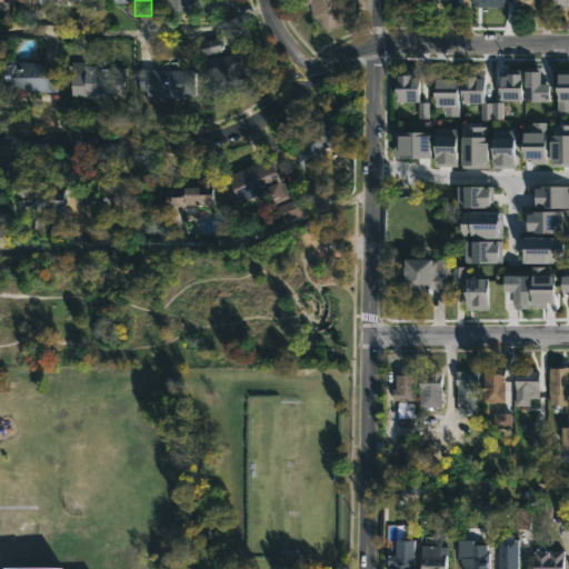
[(187,0),(187,11),(166,11),(166,0),(187,0)]
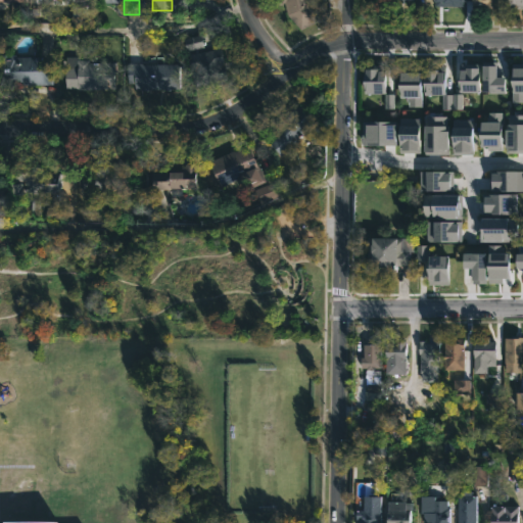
[(312,0),(313,3),(320,20),(295,32),(283,3),(281,3),(280,0),(312,0)]
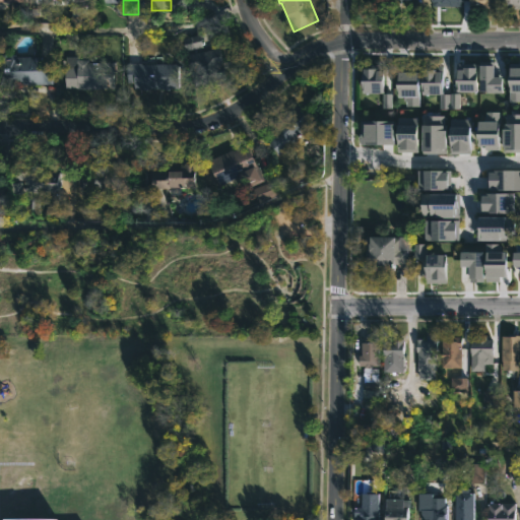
[(493,0),(494,9),(481,9),(481,6),(468,6),(467,0),(493,0)]
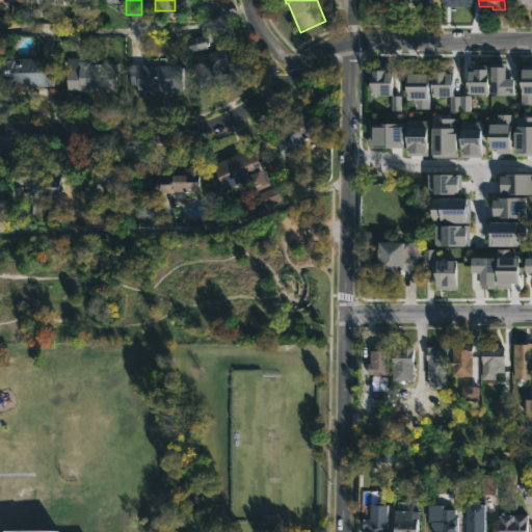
[(531,0),(531,9),(527,9),(527,6),(514,6),(514,0),(531,0)]
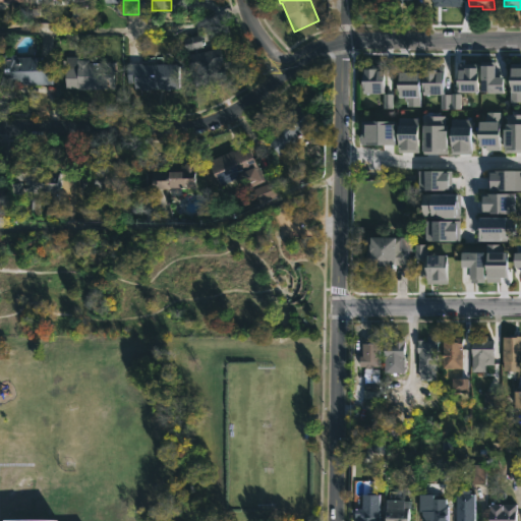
[(140,54),(139,65),(175,65),(175,91),(124,90),(125,48),(140,49),(140,54)]
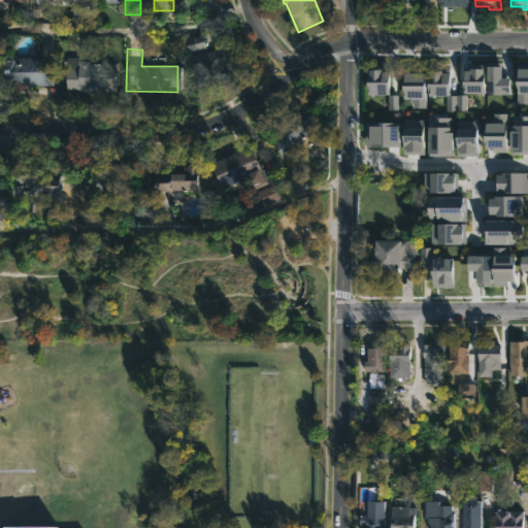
[(220,84),(198,89),(190,57),(222,48),(227,73),(218,75),(220,84)]
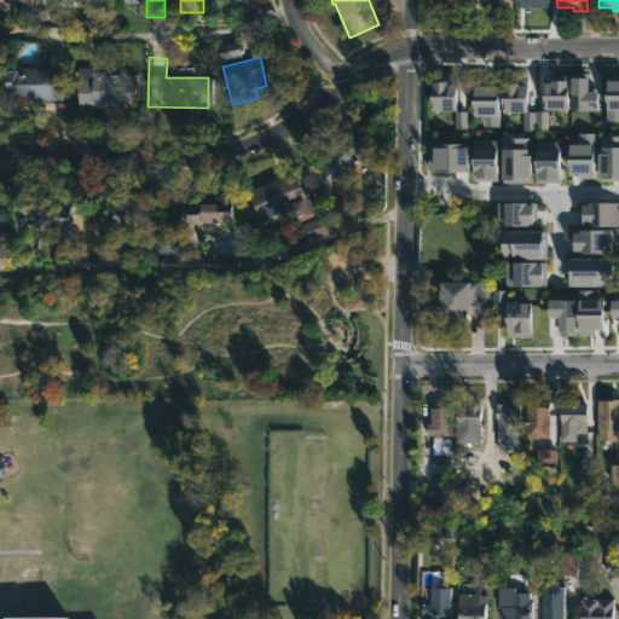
[(0,65),(16,65),(16,67),(58,67),(58,97),(11,97),(11,87),(0,87),(0,65)]
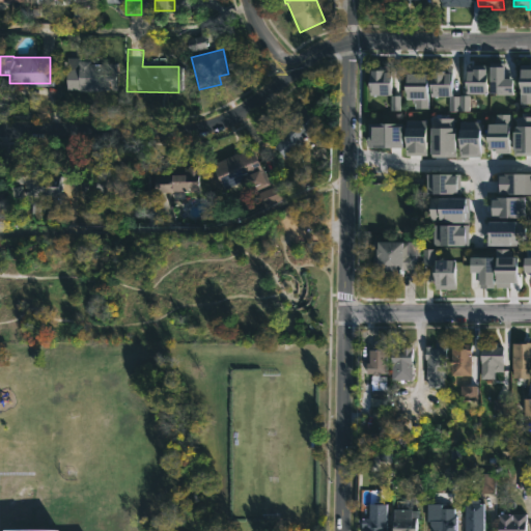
[(78,58),(78,61),(88,61),(88,64),(115,64),(115,92),(77,92),(77,90),(64,90),(65,67),(61,67),(61,61),(65,61),(65,58),(78,58)]
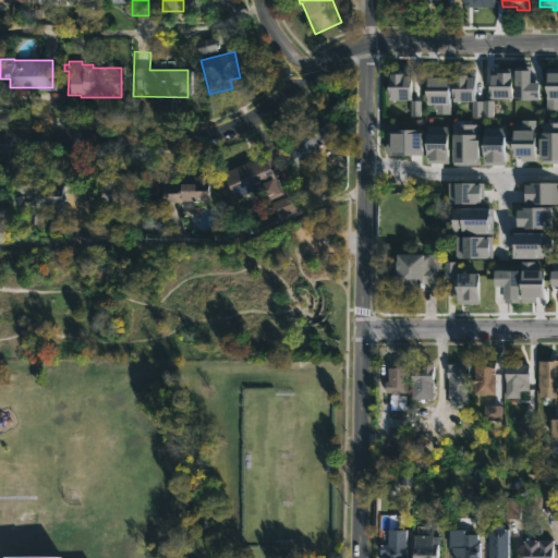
[(313,150),(298,165),(287,152),(299,142),(293,135),(322,110),(338,130),(313,150)]
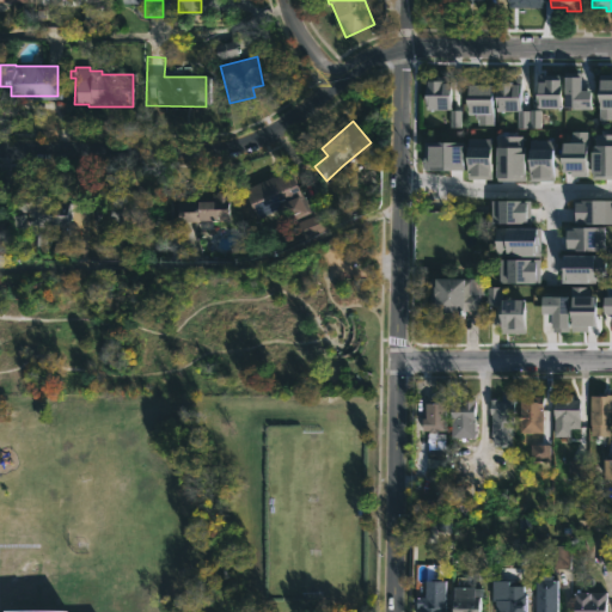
[(289,170),(310,212),(281,226),(274,210),(257,218),(243,189),(271,175),(273,177),(289,170)]
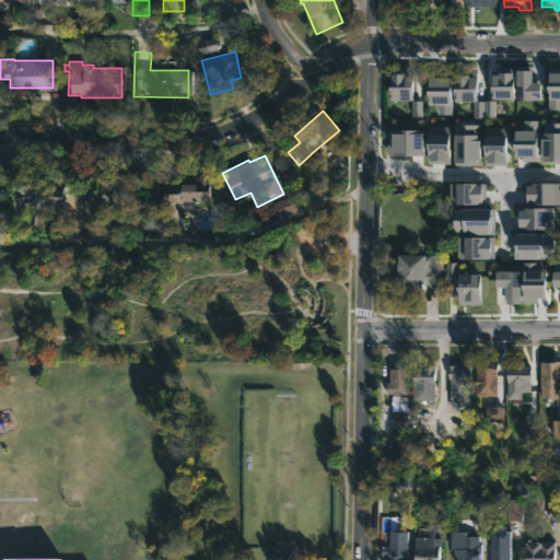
[(209,175),(209,202),(195,202),(195,210),(183,210),(183,202),(162,202),(162,195),(156,195),(156,183),(193,183),(193,177),(196,177),(196,175),(209,175)]
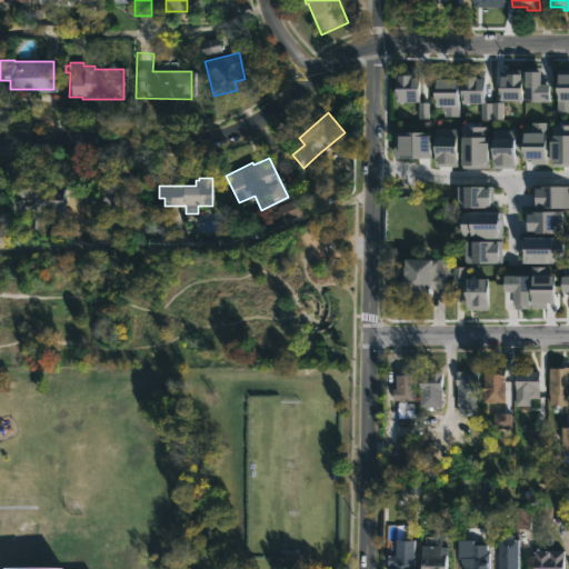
[(62,187),(61,211),(28,211),(28,226),(9,226),(9,188),(23,188),(23,180),(41,181),(41,186),(62,187)]
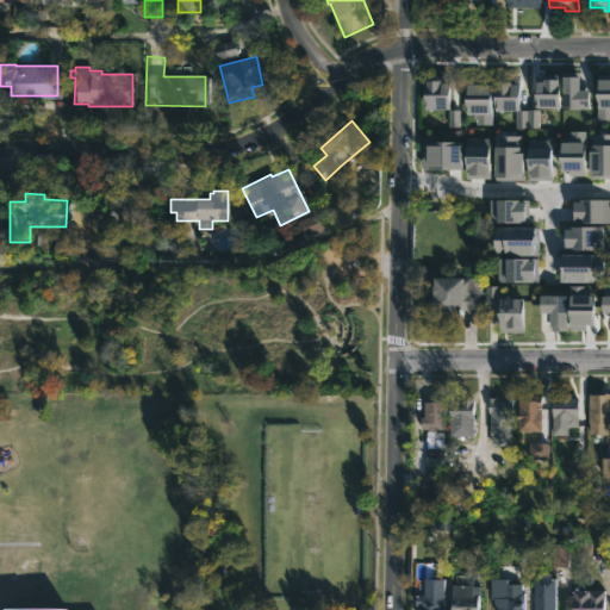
[(155,198),(153,221),(113,218),(112,228),(93,226),(94,210),(106,211),(107,194),(155,198)]
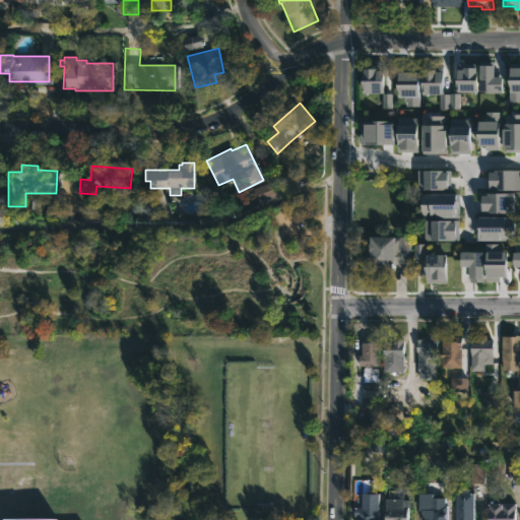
[(430,174),(430,184),(448,185),(449,169),(417,169),(417,174),(430,174)]
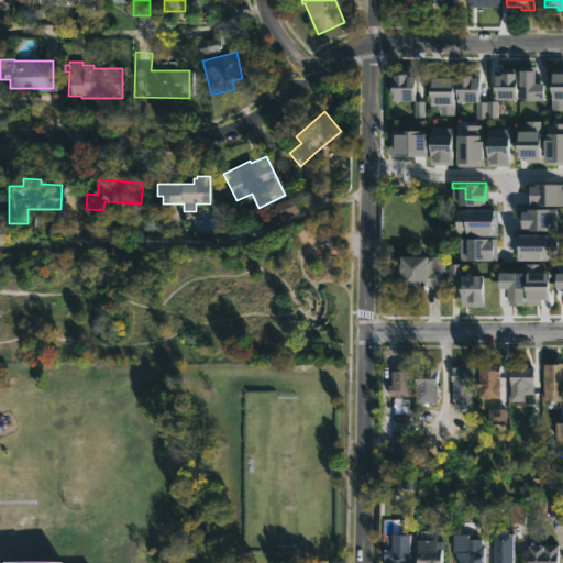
[(301,209),(278,220),(271,206),(295,194),(301,209)]
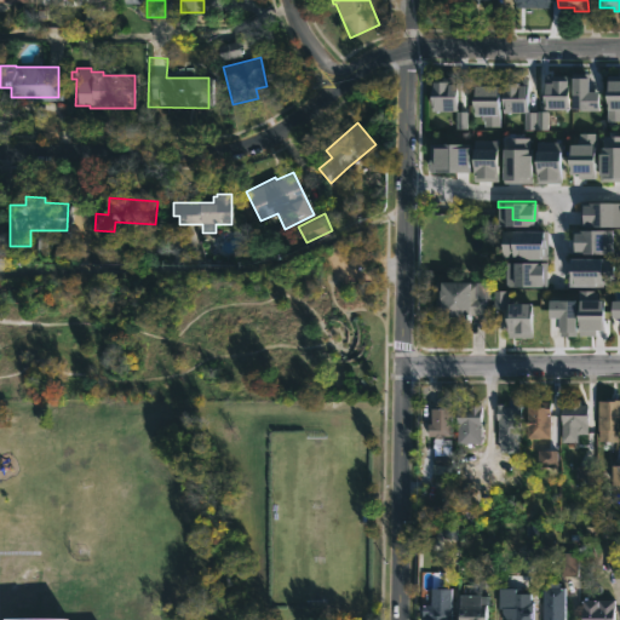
[(510,229),(501,229),(500,254),(509,254),(510,229)]
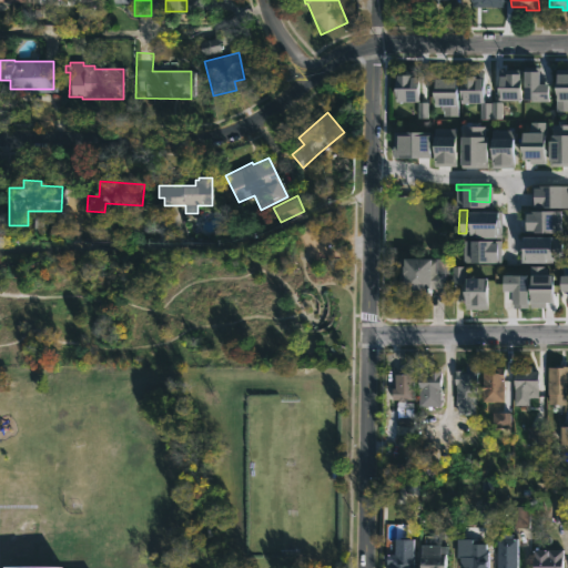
[(464,260),(499,259),(498,240),(463,241),(464,260)]
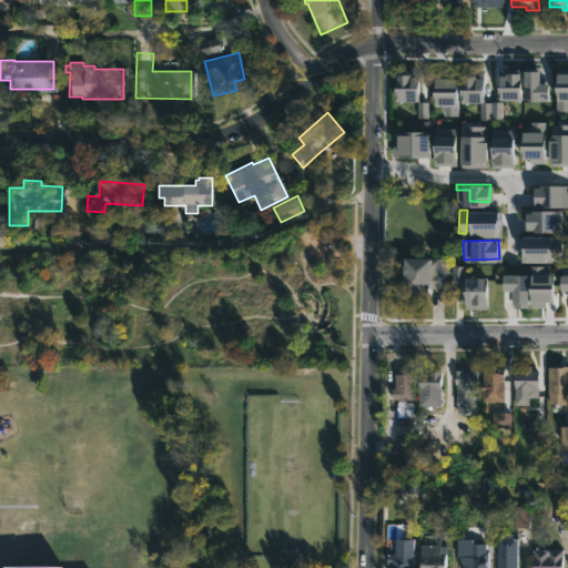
[(437,256),(437,271),(444,271),(444,287),(428,287),(429,281),(398,281),(398,257),(403,257),(403,256),(437,256)]
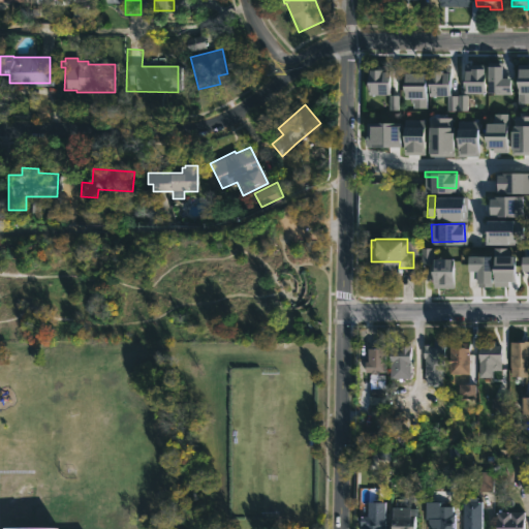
[(419,260),(429,260),(430,246),(421,246),(419,260)]
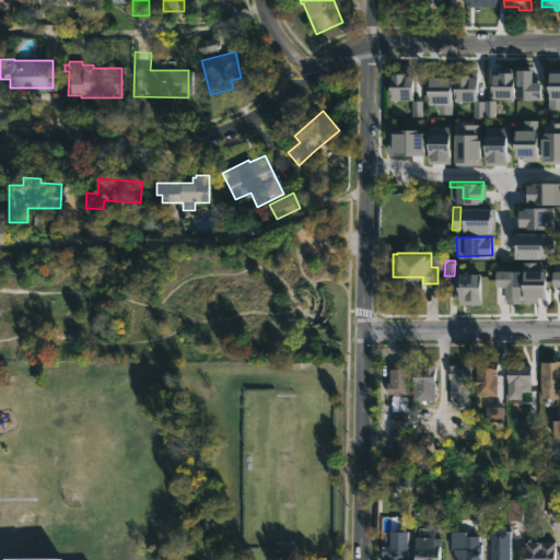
[(494,284),(504,284),(504,298),(518,299),(518,283),(514,283),(514,270),(494,270),(494,284)]
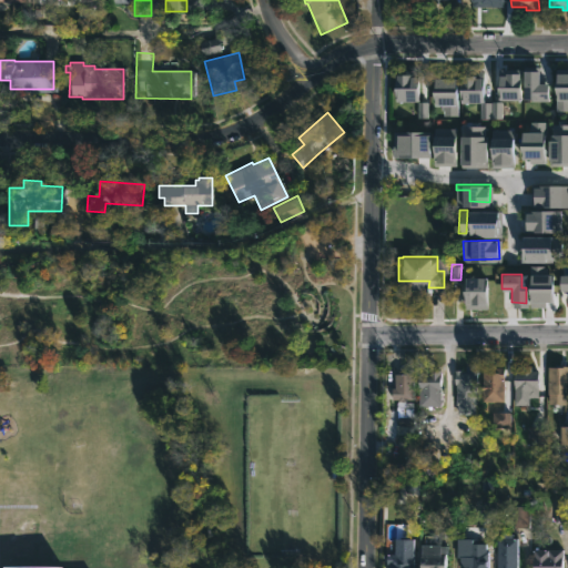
[(465,295),(476,296),(476,286),(484,286),(485,276),(466,275),(465,295)]
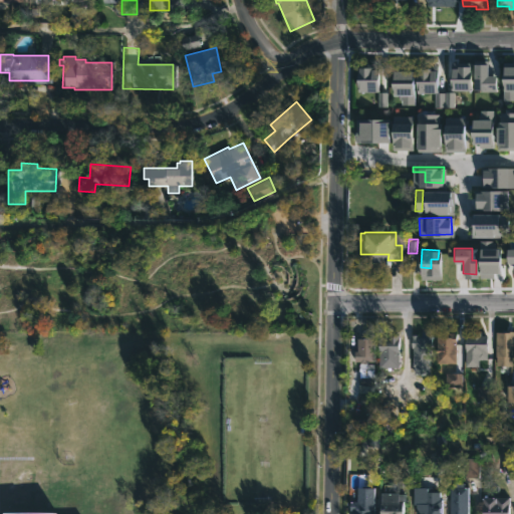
[(456,332),(455,363),(435,362),(436,330),(456,332)]
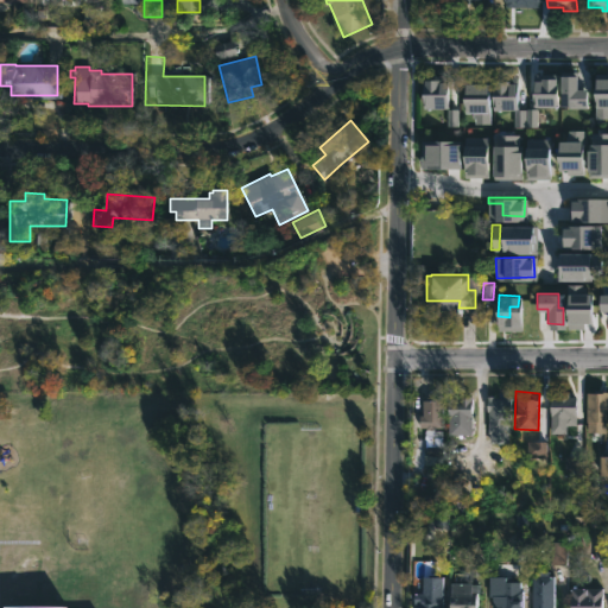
[(574,397),(574,422),(550,422),(551,397),(557,397),(558,391),(567,392),(567,397),(574,397)]
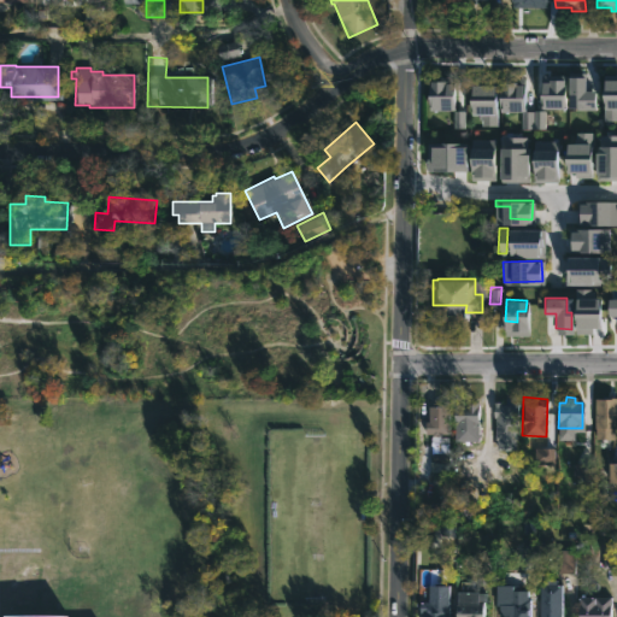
[(616,397),(616,428),(613,428),(613,440),(597,439),(595,398),(616,397)]
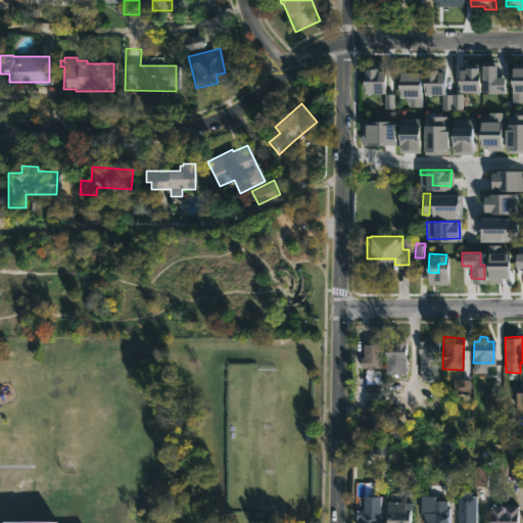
[(439,340),(436,382),(420,381),(420,353),(418,353),(418,340),(423,340),(423,342),(433,342),(433,340),(439,340)]
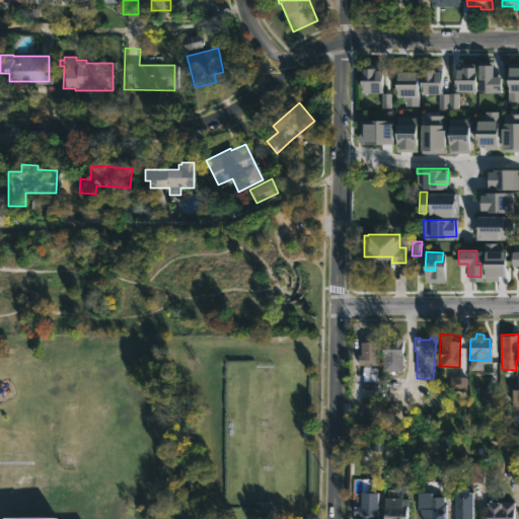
[(384,371),(381,371),(382,341),(391,341),(391,339),(402,339),(402,371),(384,371)]
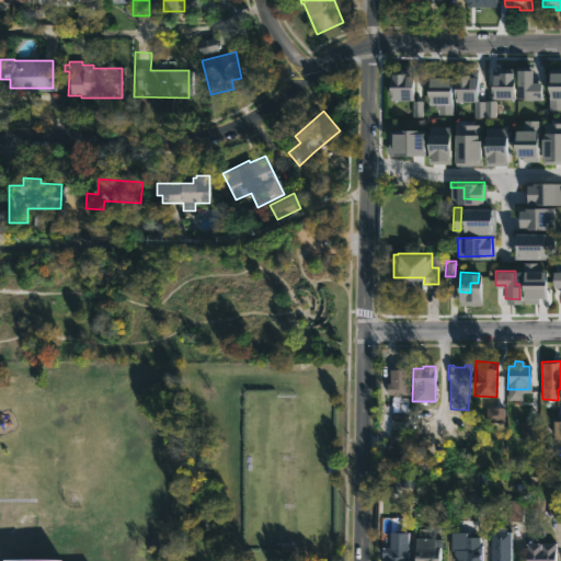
[(400,395),(400,397),(408,397),(408,404),(400,404),(400,410),(391,410),(391,395),(386,395),(386,384),(389,384),(389,368),(408,367),(408,395),(400,395)]
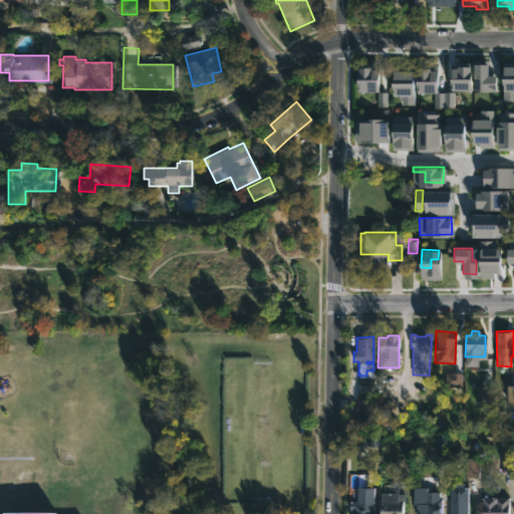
[(464,483),(464,487),(468,487),(467,513),(449,513),(449,487),(453,487),(453,483),(464,483)]
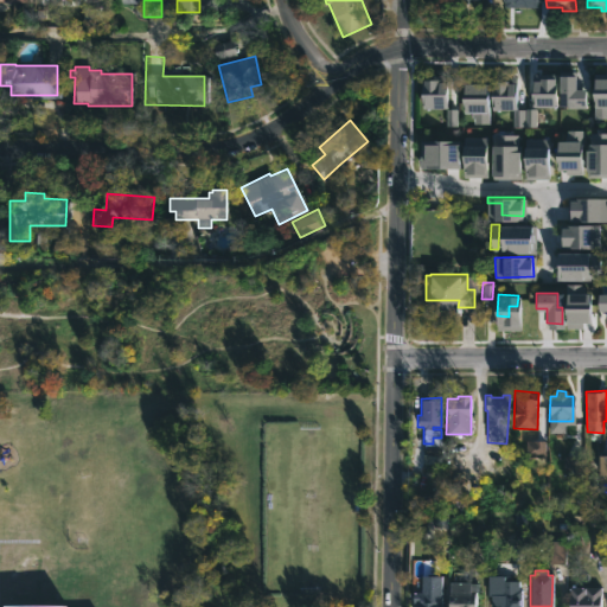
[(441,575),(440,606),(411,606),(411,592),(420,592),(420,574),(441,575)]
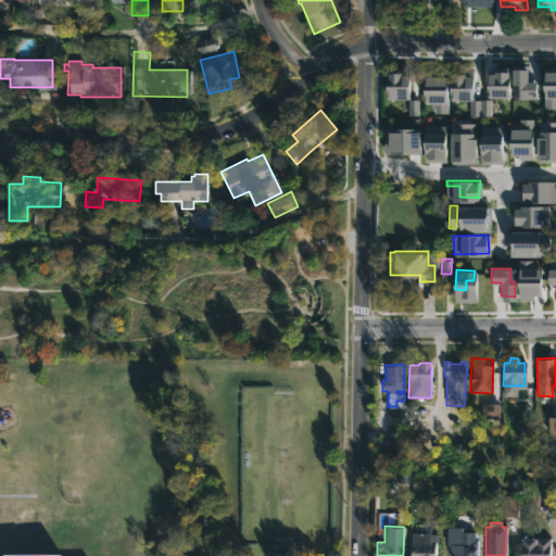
[(476,528),(476,540),(477,540),(477,555),(454,555),(454,554),(446,554),(446,528),(476,528)]
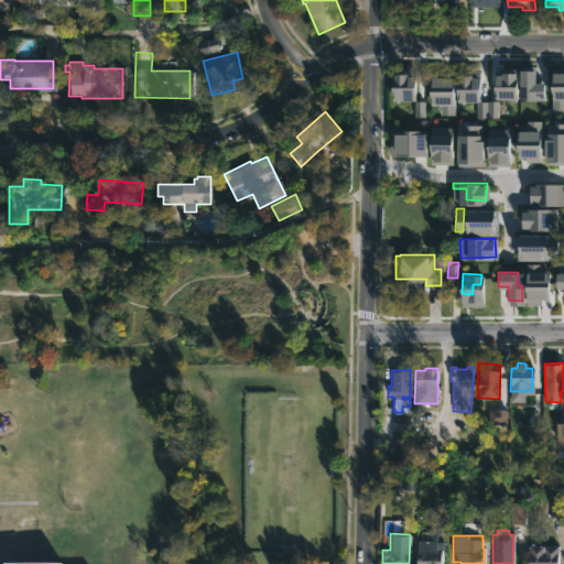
[(436,541),(444,542),(444,552),(441,552),(441,563),(415,563),(415,540),(436,541)]
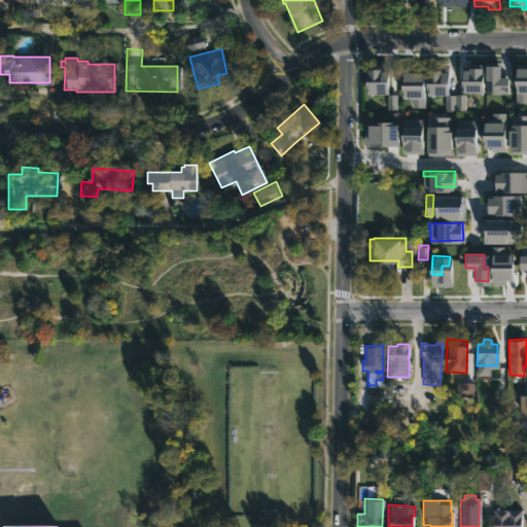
[(498,507),(498,510),(521,510),(521,526),(493,526),(493,510),(498,507)]
